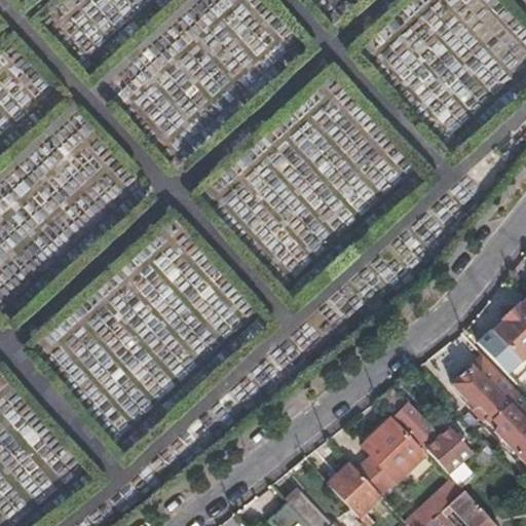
[(521,361),(525,355),(525,300),(520,306),(516,303),(501,317),(504,321),(493,333),(521,361)]
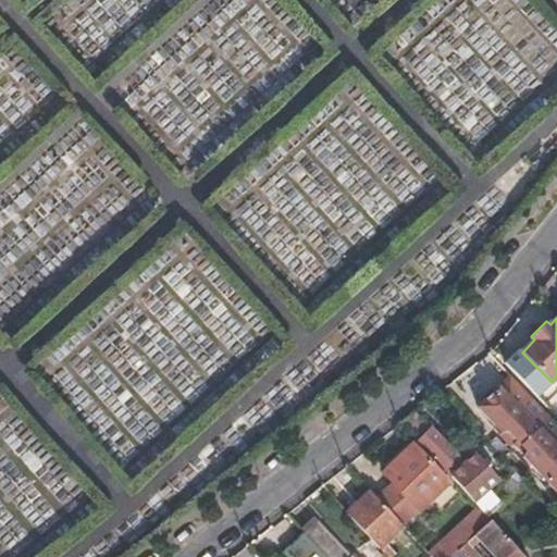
[(556,392),(556,387),(552,382),(522,353),(520,349),(507,362),(537,395),(545,404),(556,392)]
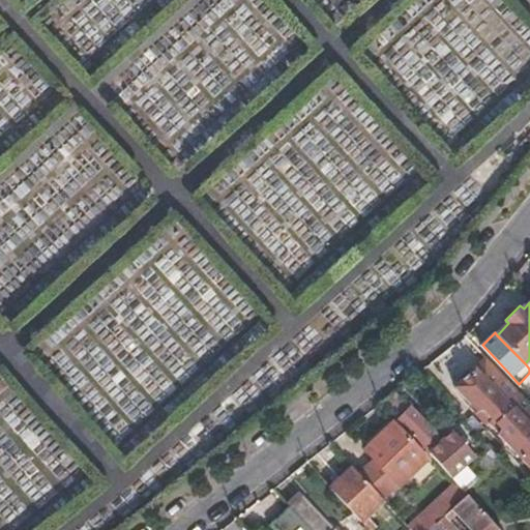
[(529,415),(529,401),(487,356),(472,371),(469,367),(455,380),(459,383),(455,386),(498,431),(501,432),(499,434),(529,465),(529,421),(527,419),(529,415)]
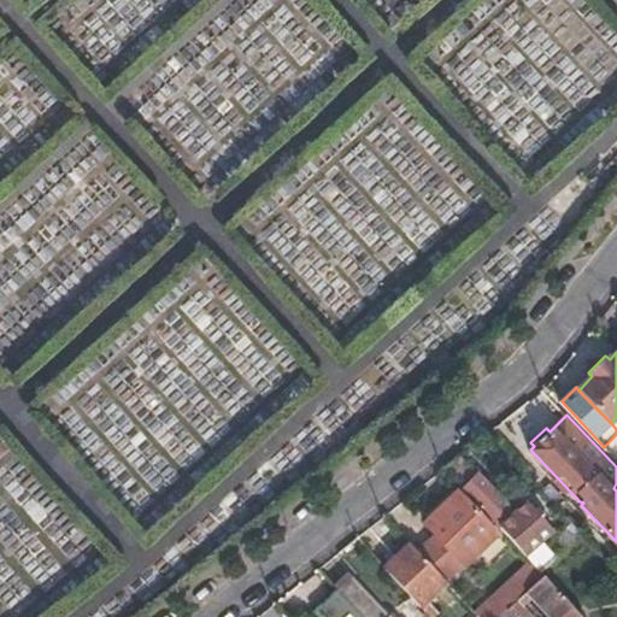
[(462,454),(444,469),(464,491),(468,487),(505,527),(501,530),(526,557),(528,554),(541,542),(550,534),(552,536),(559,529),(534,503),(519,516),(462,454)]
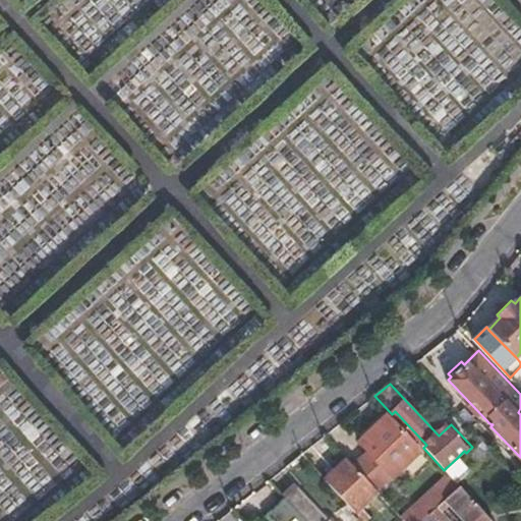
[(377,436),(363,448),(367,453),(393,479),(420,453),(386,417),(372,430),(377,436)]
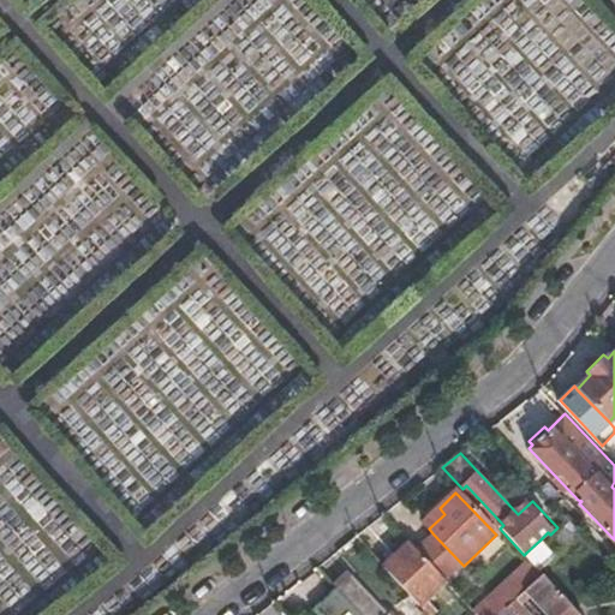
[(423,524),(429,529),(445,514),(440,508),(423,524)]
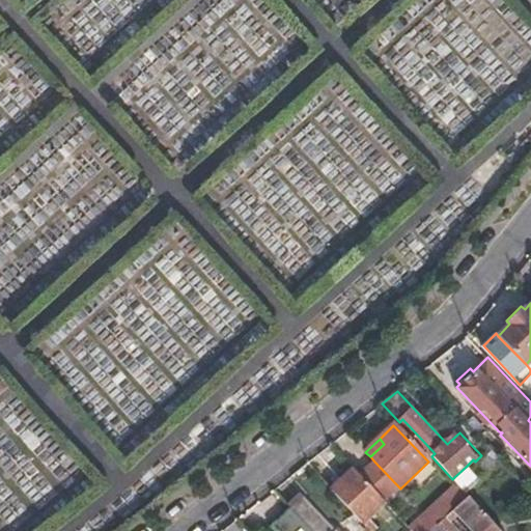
[(452,479),(453,480),(475,462),(473,459),(466,467),(454,477),(452,479)]
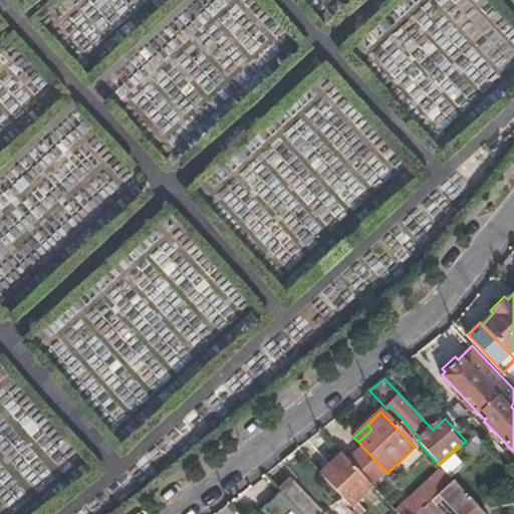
[(362,447),(347,460),(371,485),(388,473),(362,447)]
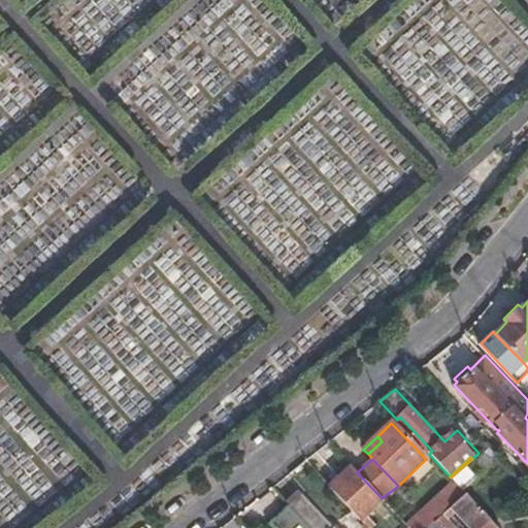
[(339,476),(330,486),(361,519),(382,498),(357,472),(351,466),(339,476)]
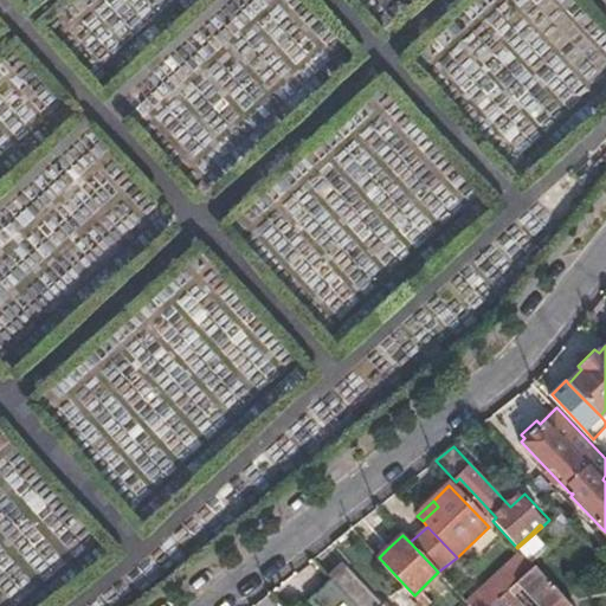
[(470,605),(471,605),(490,605),(498,599),(507,592),(519,581),(535,567),(533,565),(521,553),(485,586),(468,603),(470,605)]
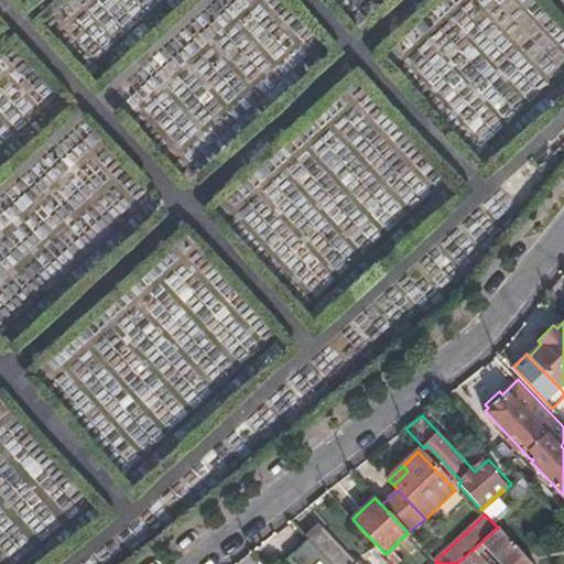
[(532,563),(498,528),(483,541),(490,548),(505,563),(532,563)]
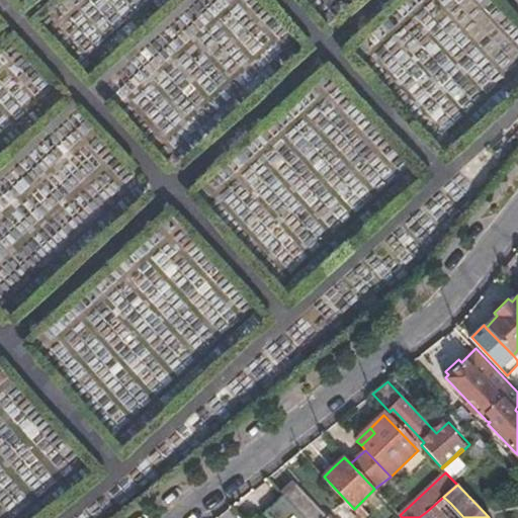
[(325,517),(293,486),(283,495),(305,517),(431,517),(426,512),(419,517),(325,517)]
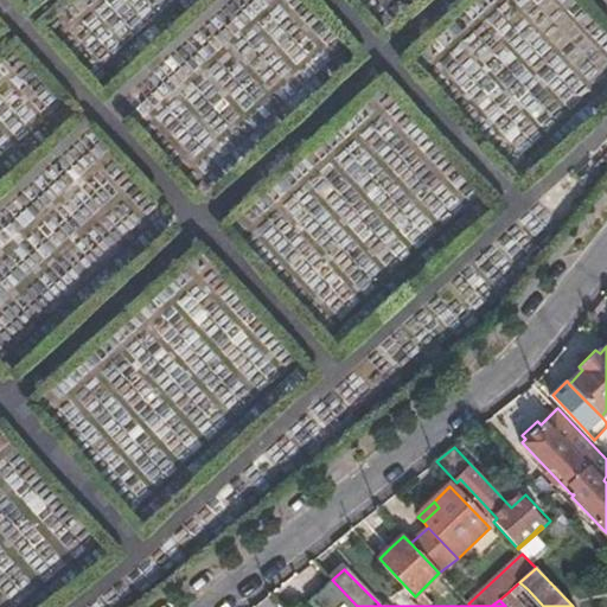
[(357,606),(332,580),(310,601),(314,606),(357,606)]
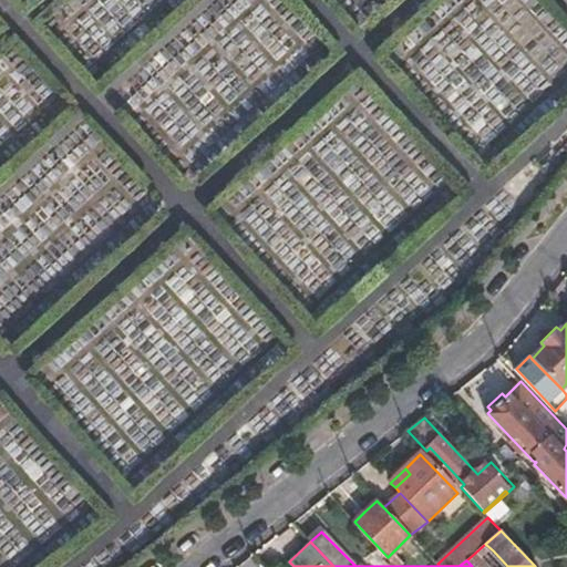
[(485,544),(474,554),(482,560),(493,550),(485,544)]
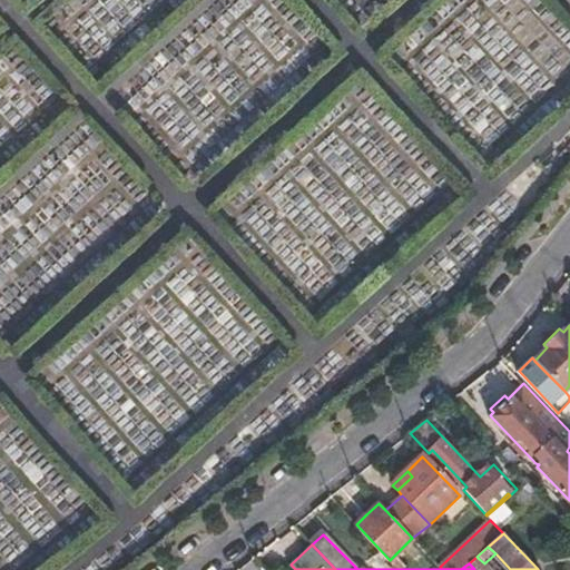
[(477,557),(469,563),(474,569),(490,569),(484,563),(477,557)]
